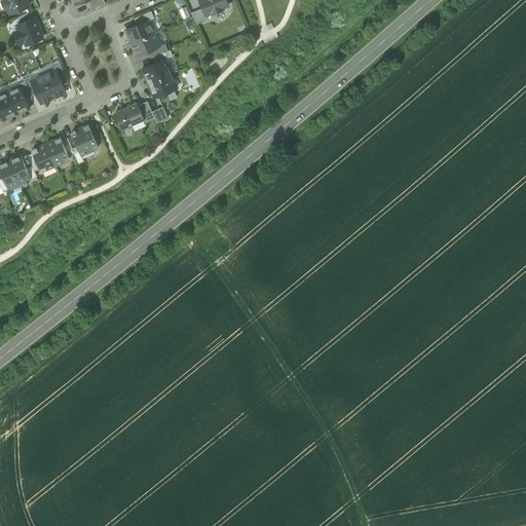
[(7,7),(10,13),(30,5),(27,0),(2,0),(5,7),(7,7)]
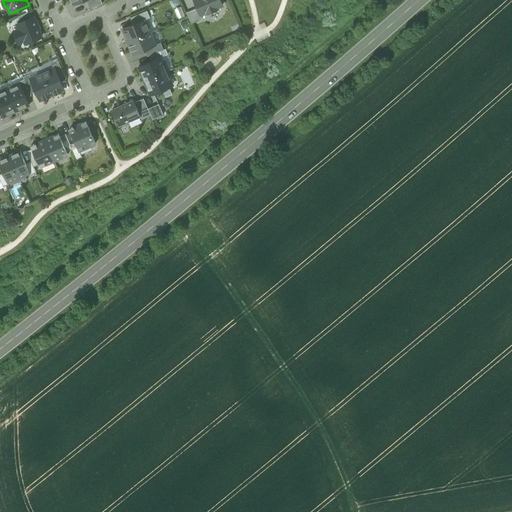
[(85,0),(90,9),(103,3),(101,0),(85,0)]
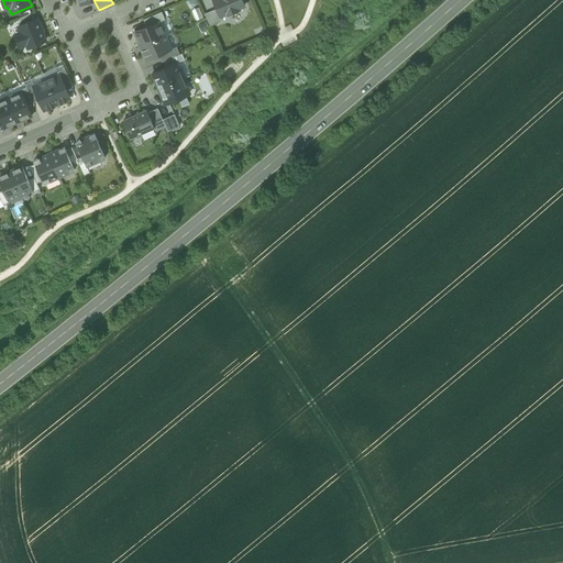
[(213,0),(217,9),(220,15),(227,13),(228,14),(239,10),(238,9),(244,6),(242,0),(213,0)]
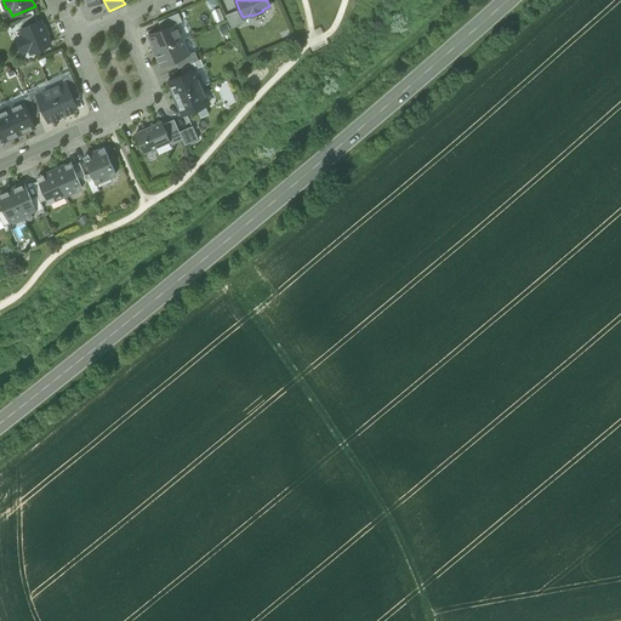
[(23,18),(35,12),(33,9),(21,13),(23,18)]
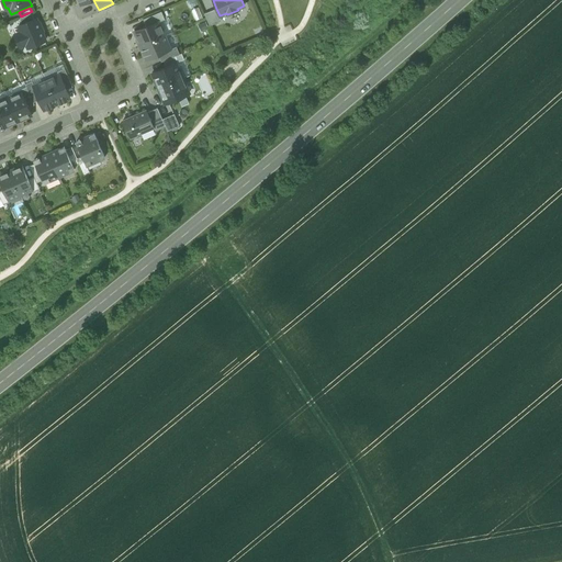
[(204,13),(210,25),(222,21),(220,15),(216,9),(204,13)]
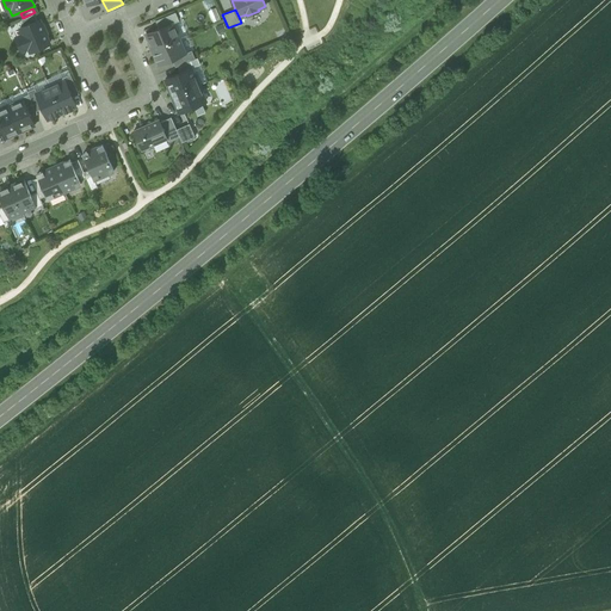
[(155,20),(159,29),(172,23),(173,24),(179,20),(176,12),(155,20)]
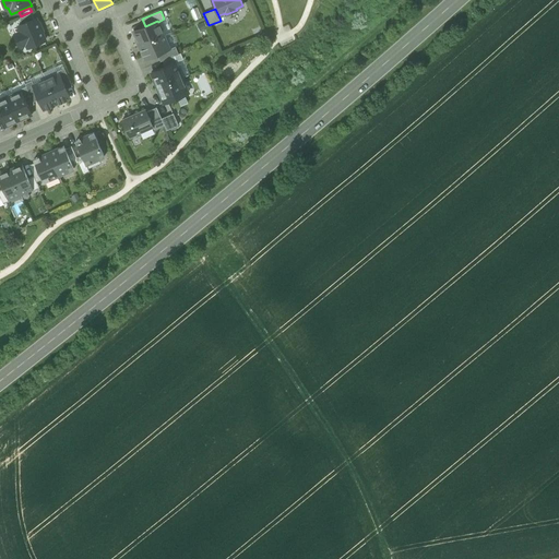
[(20,18),(22,24),(34,19),(32,12),(20,18)]
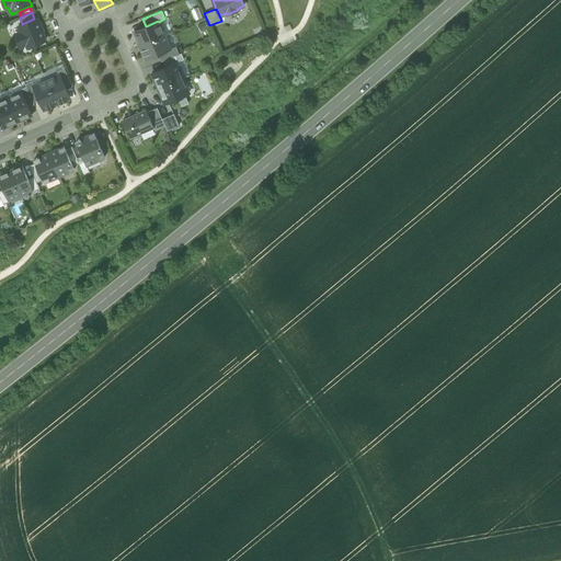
[(19,25),(21,32),(22,34),(16,37),(20,46),(26,44),(27,47),(46,39),(36,18),(34,19),(22,24),(19,25)]
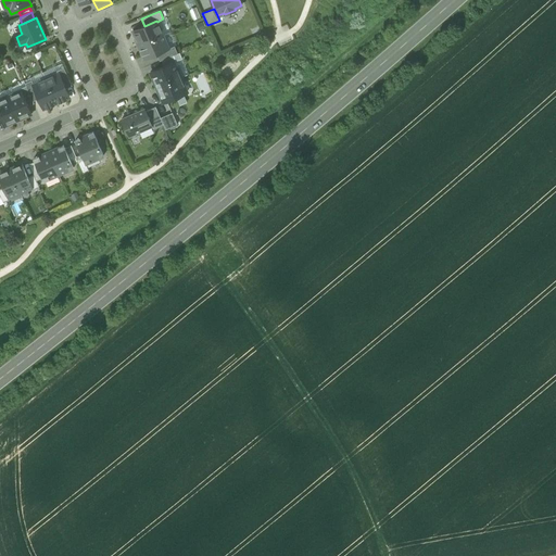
[(133,30),(139,45),(163,35),(158,22),(156,21),(144,26),(133,30)]
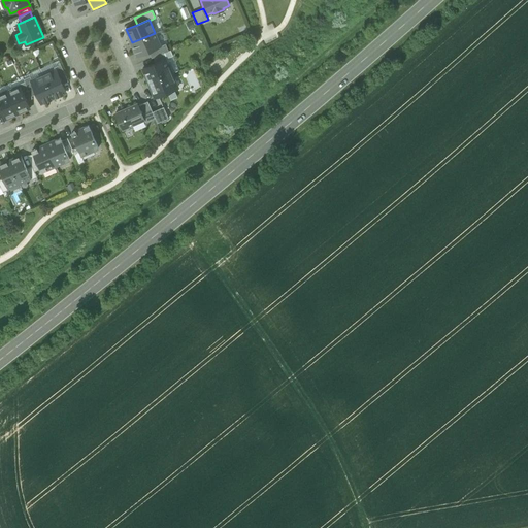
[(160,46),(155,33),(132,42),(137,56),(149,51),(160,46)]
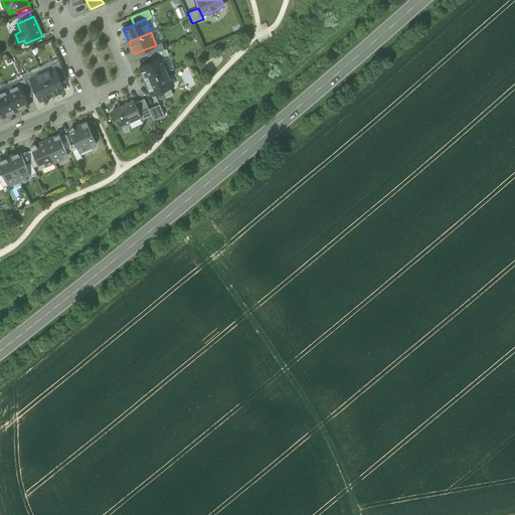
[(148,56),(150,55),(165,49),(162,42),(156,45),(145,49),(148,56)]
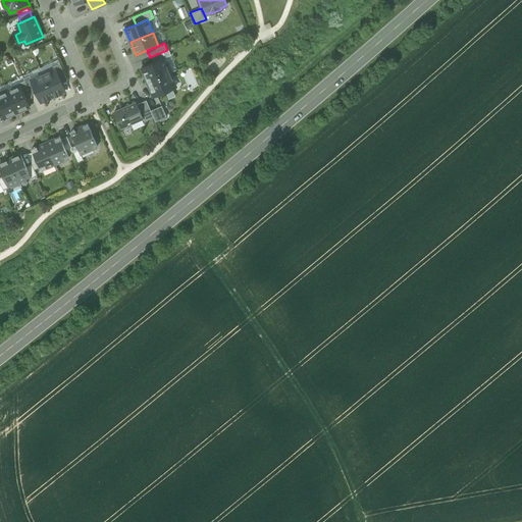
[(168,49),(167,50),(152,56),(154,62),(163,58),(171,55),(168,49)]
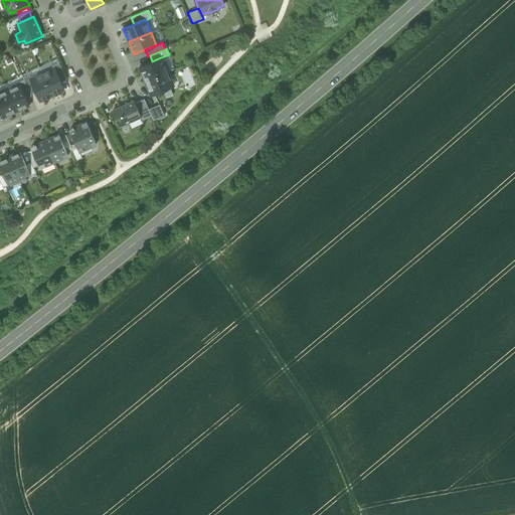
[(139,66),(145,80),(167,71),(161,57),(152,61),(139,66)]
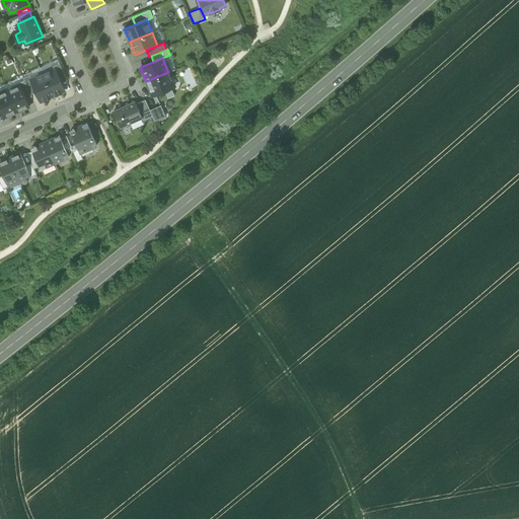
[(55,69),(61,82),(67,80),(60,63),(54,66),(55,69)]
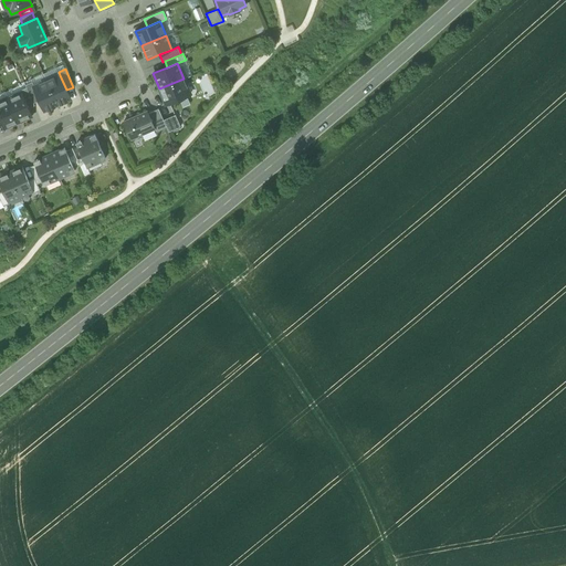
[(60,75),(46,81),(58,104),(71,98),(66,90),(60,75)]
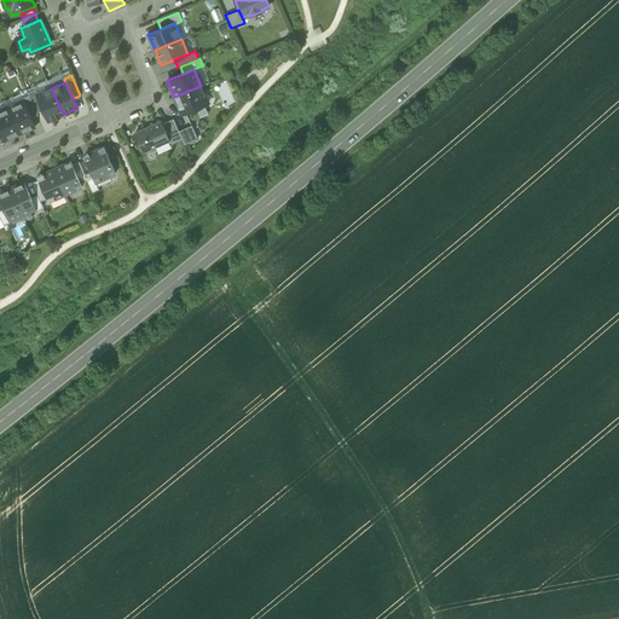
[(208,103),(201,86),(174,97),(181,114),(208,103)]
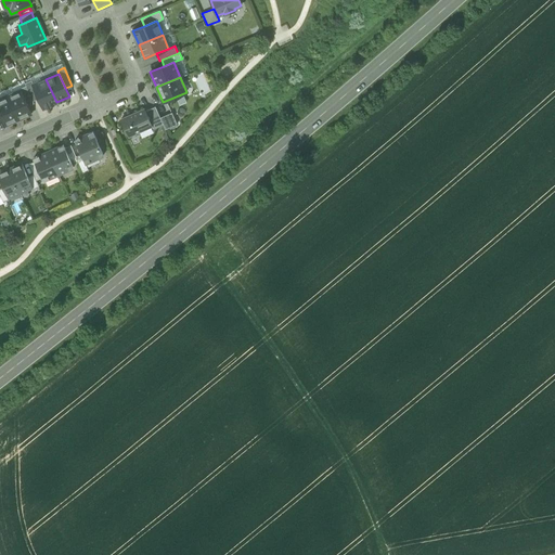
[(43,108),(56,102),(46,79),(34,85),(33,85),(39,99),(43,108)]
